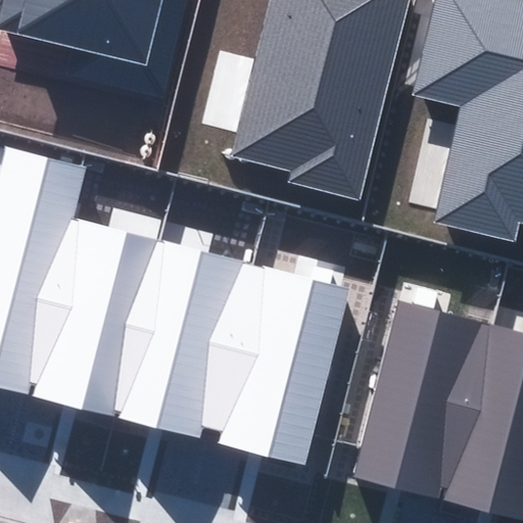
[(0,0),(0,48),(154,88),(176,0),(0,0)]
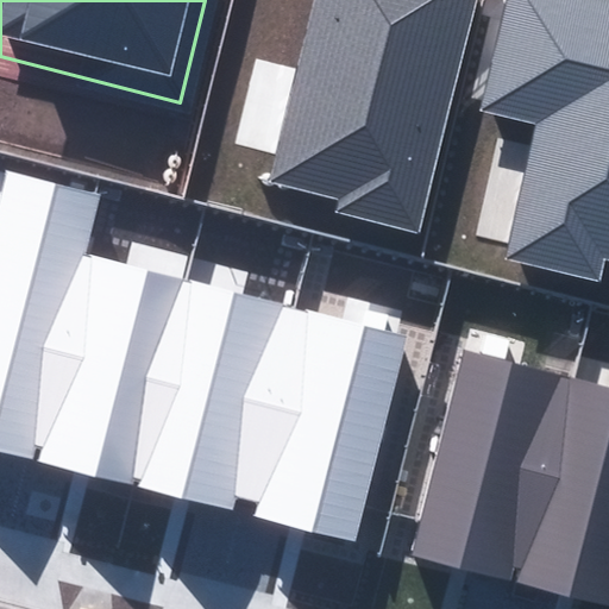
[(309,0),(265,180),(334,196),(331,209),(408,228),(465,0),(309,0)]
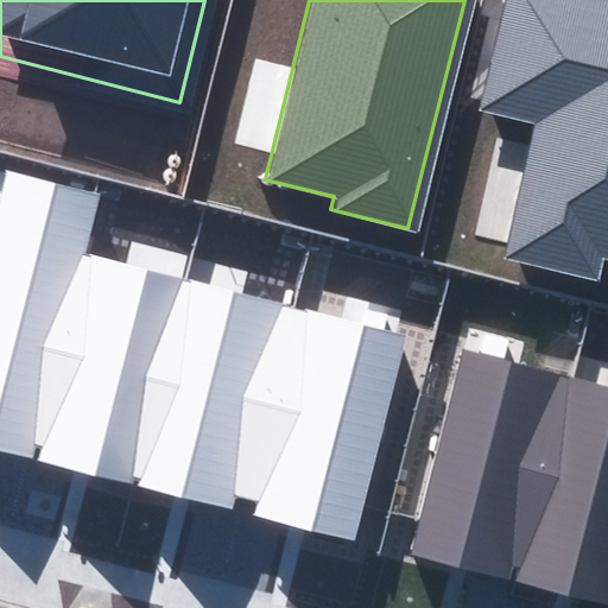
[(607,0),(500,0),(476,106),(530,119),(499,255),(591,277),(596,255),(607,258),(607,0)]
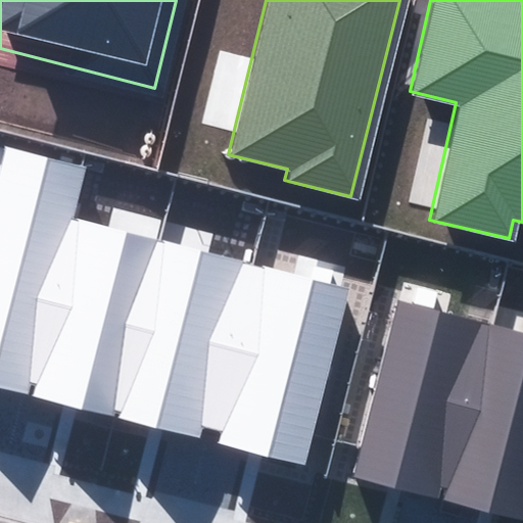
[(29,395),(32,381),(74,217),(86,168),(7,147),(0,175),(0,387),(4,389),(29,395)]
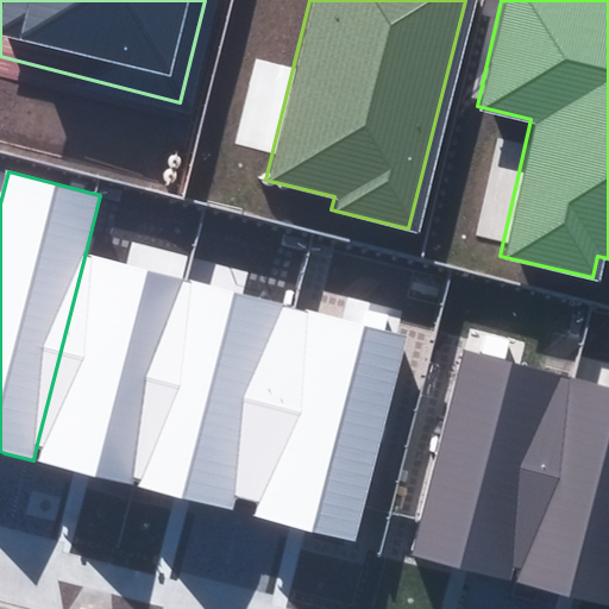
[(136,477),(138,478),(189,278),(86,252),(37,444),(43,446),(39,460),(54,464),(133,484),(136,477)]
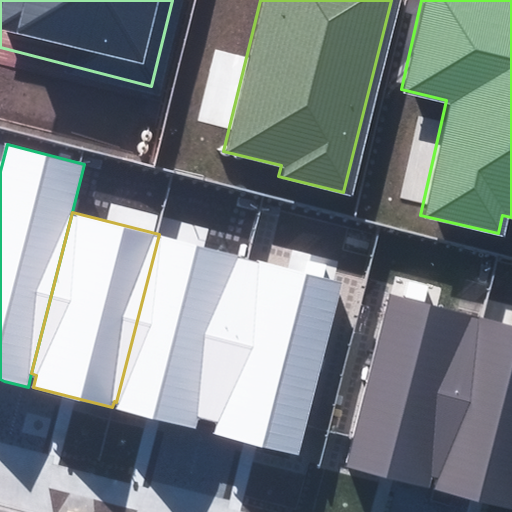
[(207,420),(248,258),(159,234),(116,402),(119,403),(117,409),(183,426),(196,429),(199,418),(207,420)]
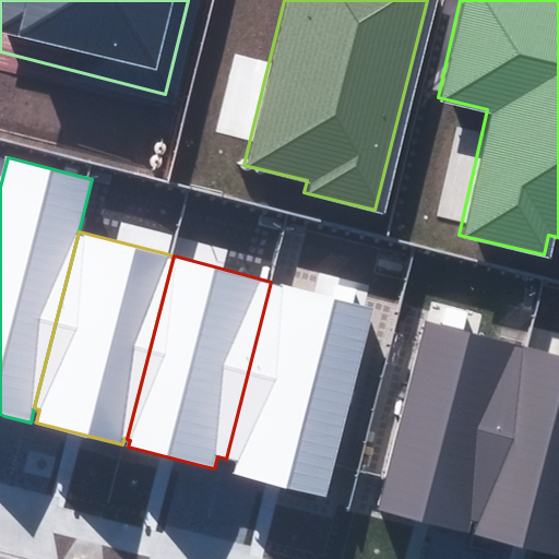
[(375,307),(271,282),(226,459),(236,462),(233,474),(246,477),(326,497),(375,307)]
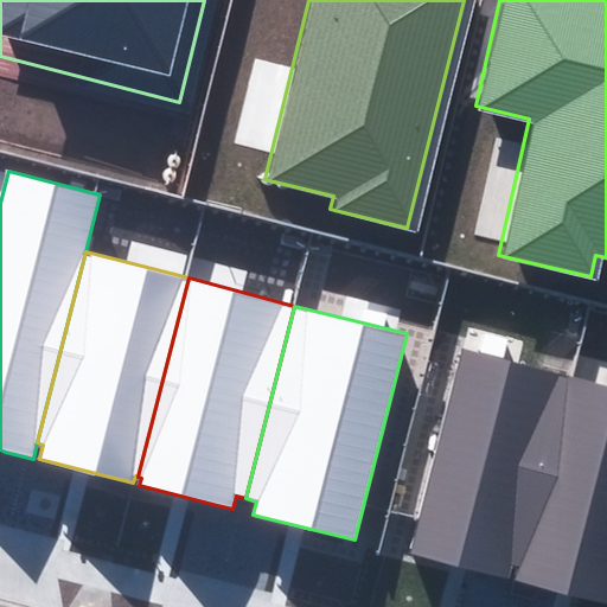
[(522,582),(573,378),(461,347),(410,553),(492,574),(510,577),(513,564),(519,566),(516,581),(522,582)]
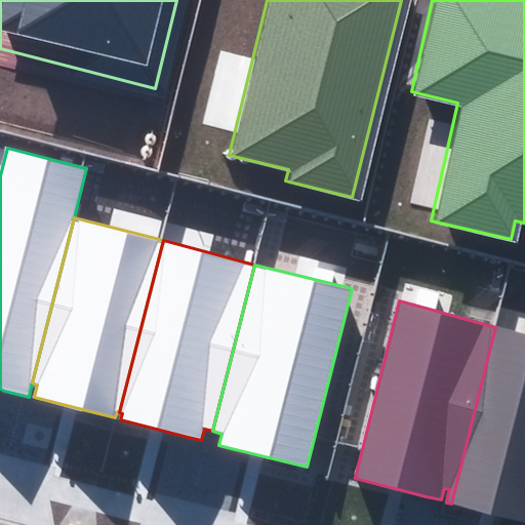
[(524,334),(495,327),(451,503),(466,508),(524,522),(524,334)]
